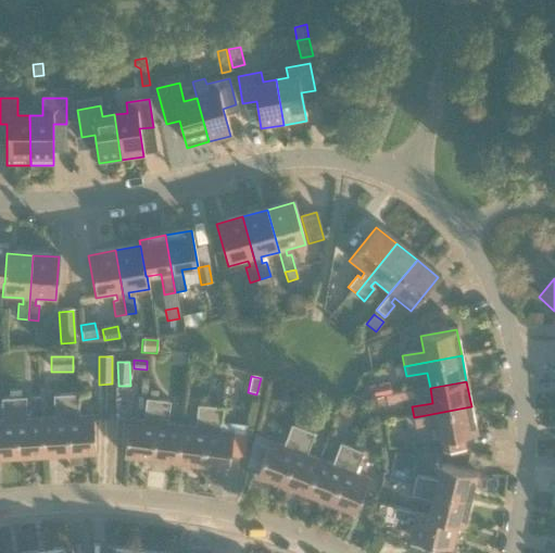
[(374,398),(390,394),(388,385),(371,388),(374,398)]
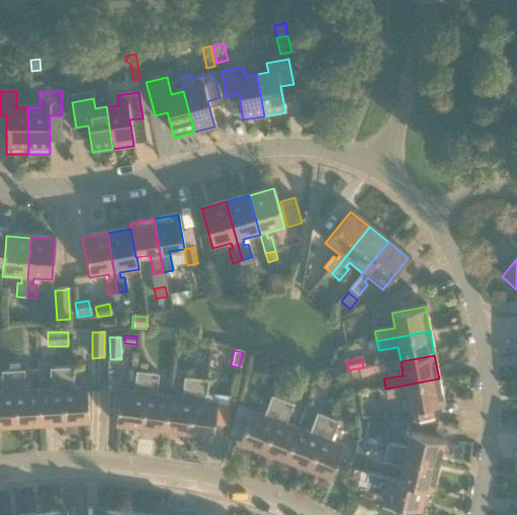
[(12,371),(19,371),(19,363),(8,364),(9,371),(12,371)]
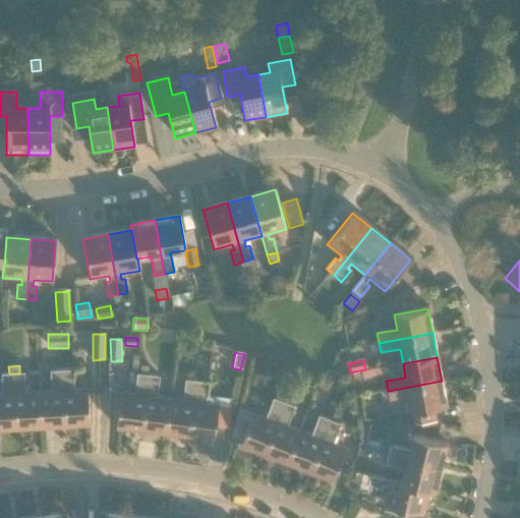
[(38,393),(41,429),(65,427),(62,370),(50,371),(51,393),(38,393)]
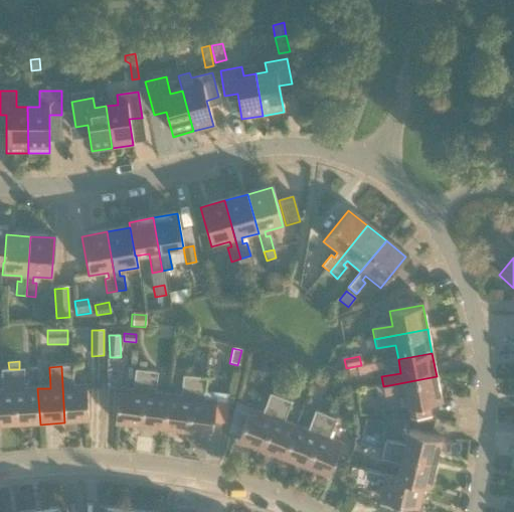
[(71,366),(61,366),(64,422),(88,421),(87,385),(72,386),(71,366)]
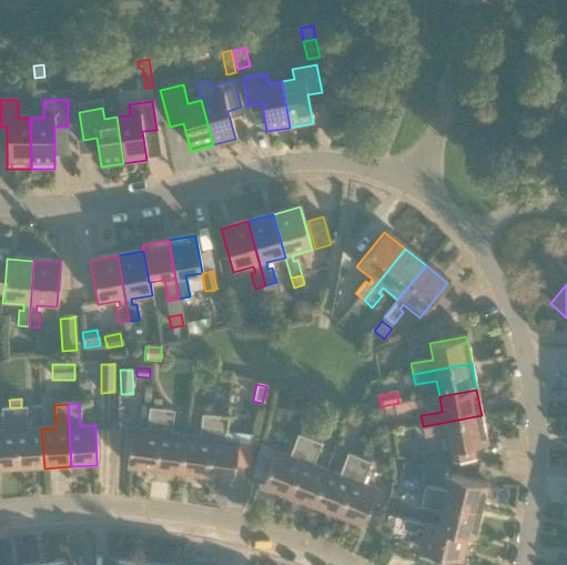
[(381,423),(393,421),(391,406),(378,409),(381,423)]
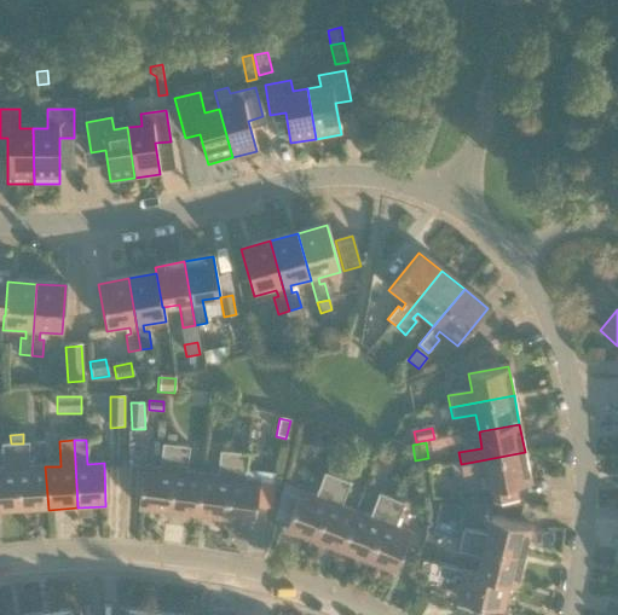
[(0,512),(18,511),(15,444),(11,444),(1,445),(3,470),(0,469),(0,512)]
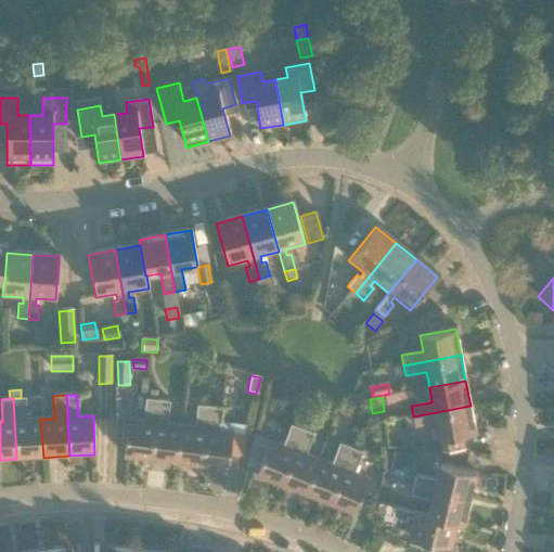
[(16,459),(43,458),(40,419),(26,420),(25,398),(21,398),(13,398),(16,459)]
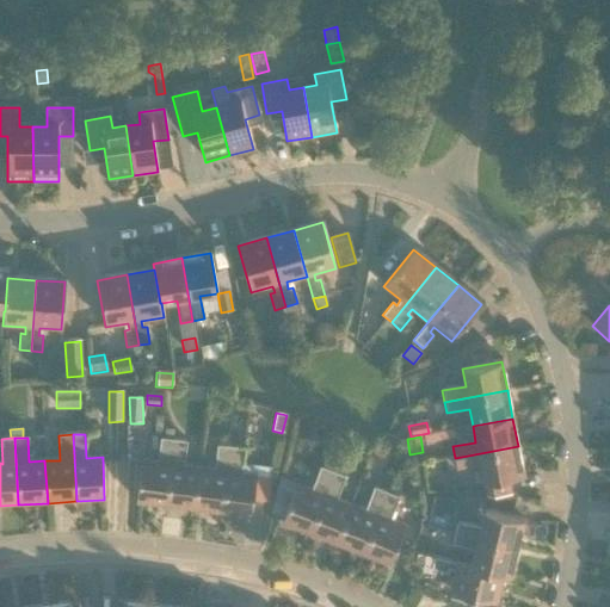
[(135,503),(165,507),(173,440),(160,439),(156,463),(141,462),(135,503)]
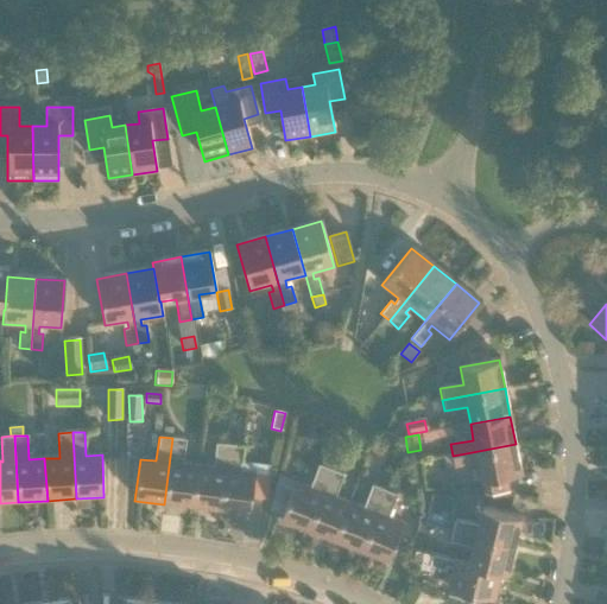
[(164,504),(193,508),(198,466),(183,464),(185,440),(172,438),(164,504)]
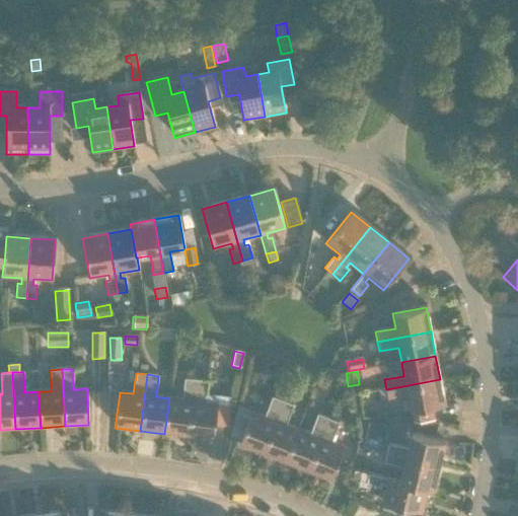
[(164,434),(190,437),(213,440),(217,404),(204,402),(207,382),(183,379),(181,399),(169,398),(164,434)]
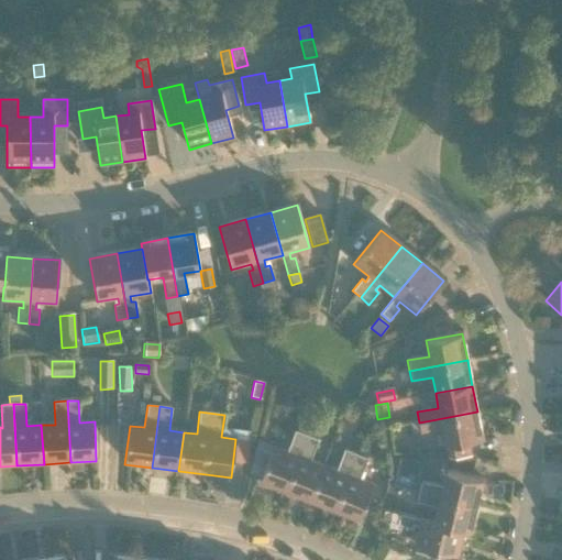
[(421,434),(442,429),(447,454),(471,456),(467,441),(482,438),(477,412),(431,420),(419,423),(421,434)]
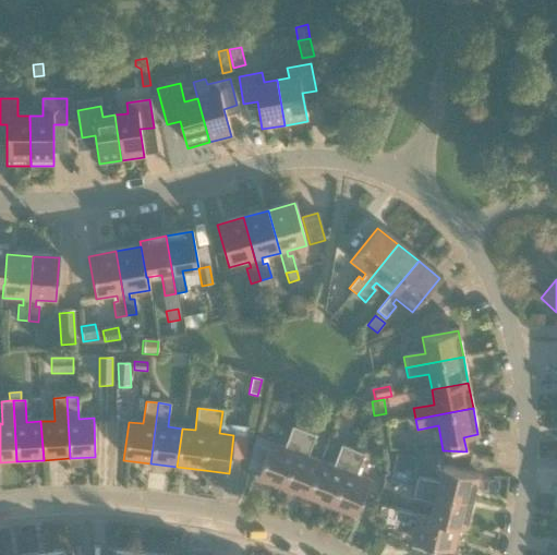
[(408,431),(418,430),(415,419),(407,421),(408,431)]
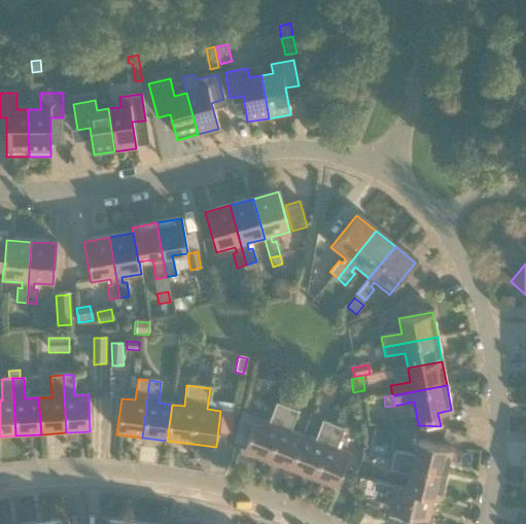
[(242,452),(266,461),(286,408),(276,404),(268,423),(255,419),(242,452)]
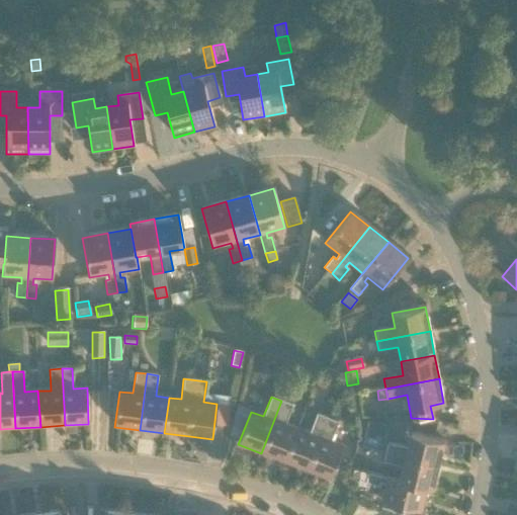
[(261,453),(284,462),(297,429),(285,424),(292,405),(281,401),(261,453)]
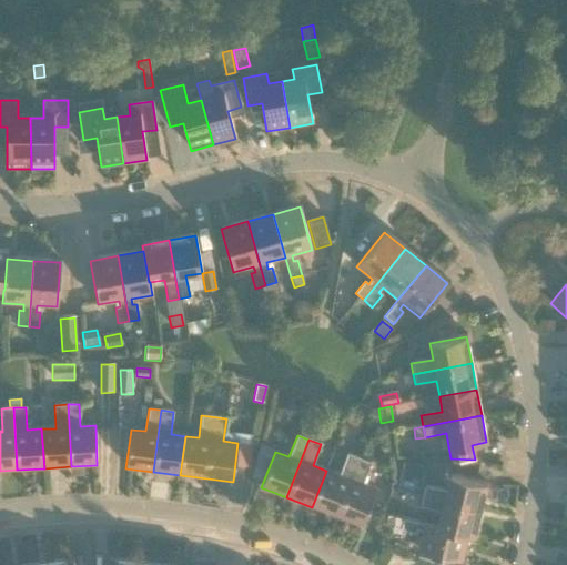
[(312,507),(337,517),(360,458),(347,454),(338,475),(326,471),(312,507)]
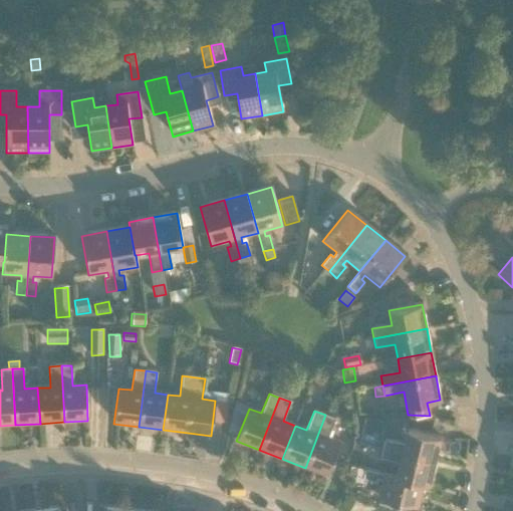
[(335,419),(325,415),(305,468),(327,476),(340,443),(328,438),(335,419)]
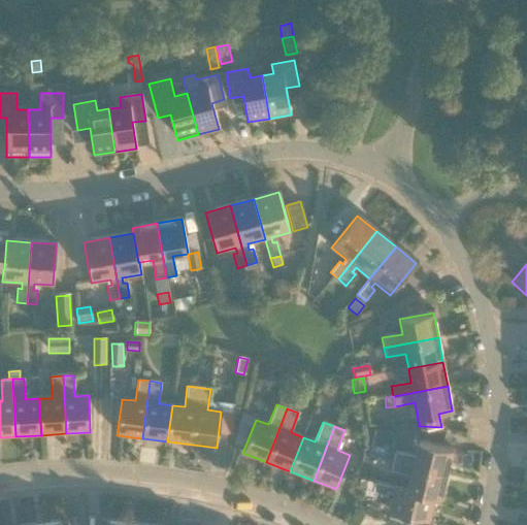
[(386,434),(375,432),(372,446),(383,448),(386,434)]
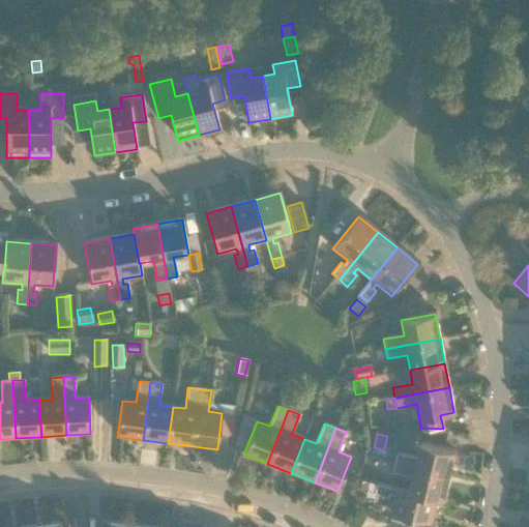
[(393,464),(421,470),(447,476),(453,451),(419,443),(416,459),(397,454),(393,464)]
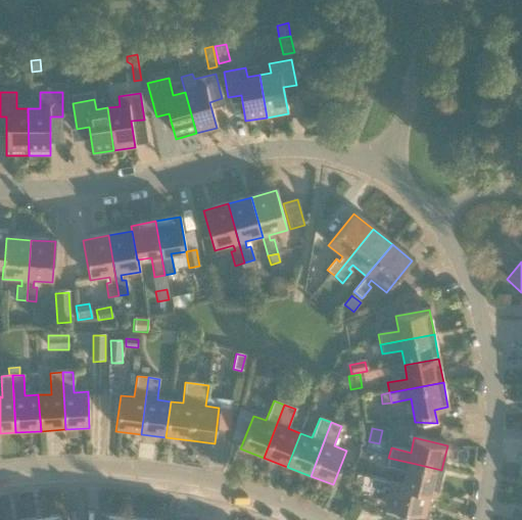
[(441,470),(416,464),(388,458),(386,467),(406,472),(402,485),(402,486),(430,492),(430,493),(436,494),(441,470)]
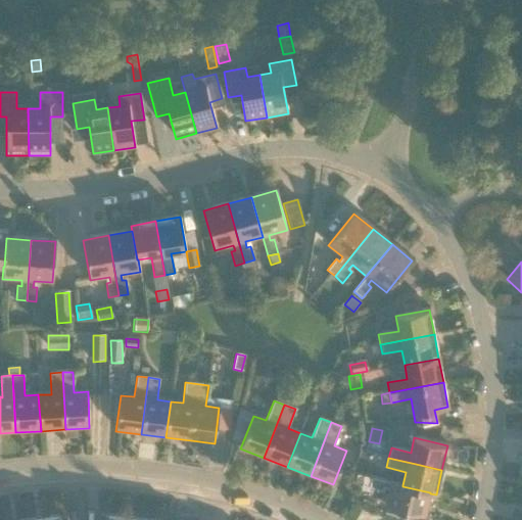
[(369,488),(371,478),(364,476),(357,475),(353,488),(368,492),(369,488)]
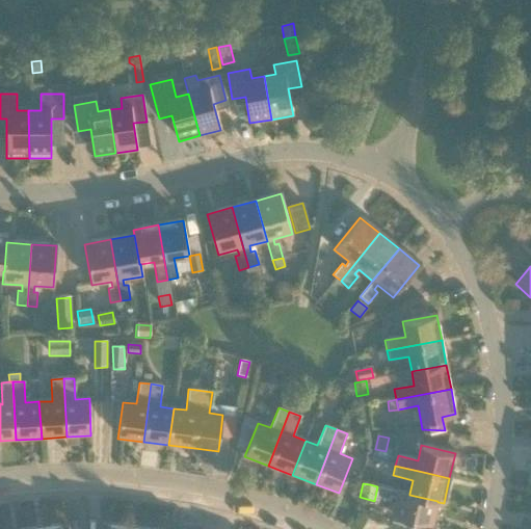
[(409,495),(409,494),(377,486),(375,497),(389,500),(390,496),(396,498),(391,517),(431,526),(437,502),(437,501),(409,495)]
